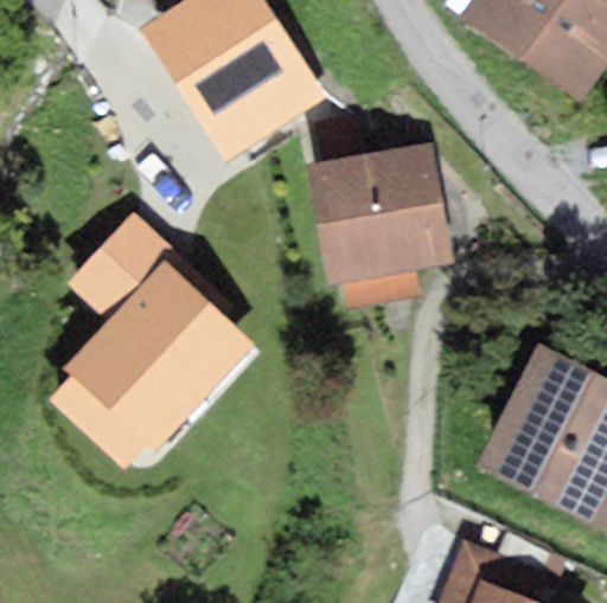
[(326,92),(264,0),(184,0),(140,30),(225,159),(326,92)]
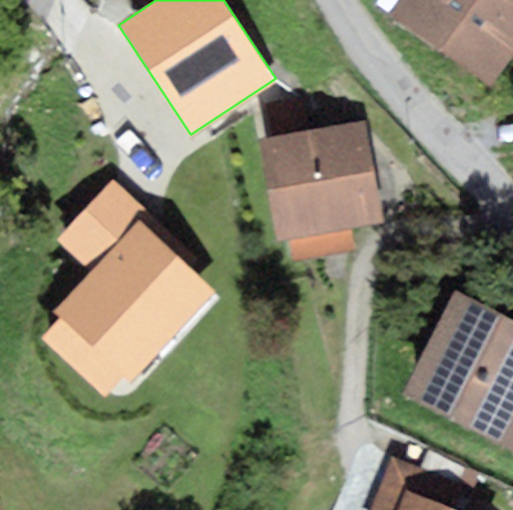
[(399,0),(388,16),(489,86),(512,50),(512,0),(399,0)]
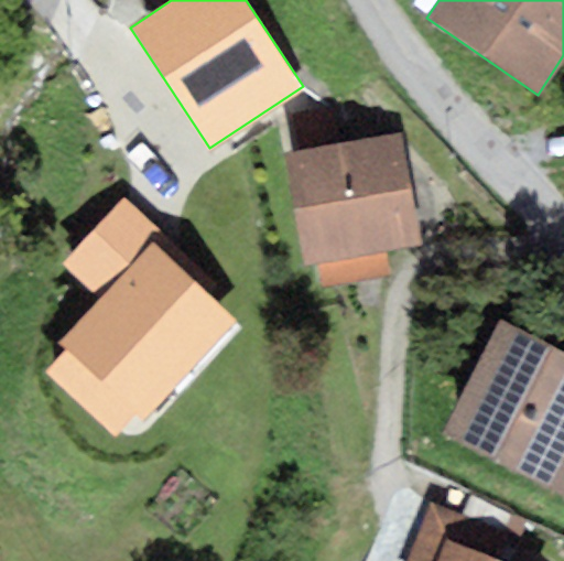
[(423,244),(402,130),(282,153),(303,266),(315,263),(389,250),(423,244)]
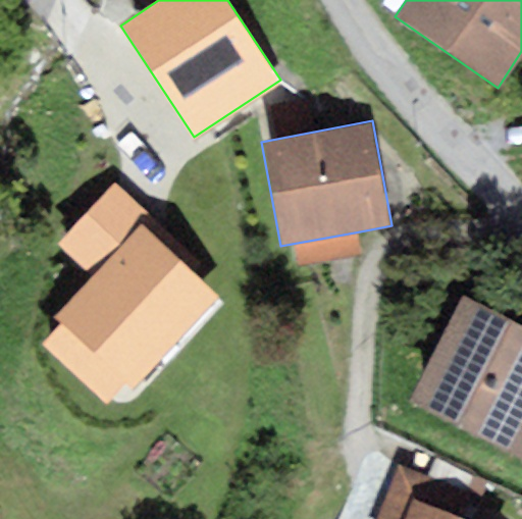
[(55,243),(92,277),(143,224),(150,216),(114,182),(55,243)]
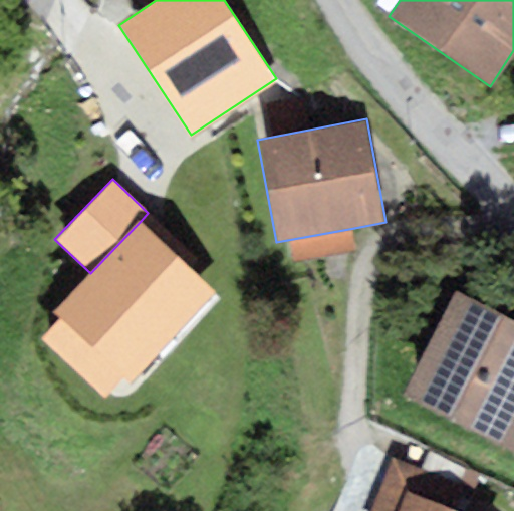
[(131,381),(216,292),(141,221),(90,273),(55,311),(62,317),(41,338),(103,398),(123,375),(131,381)]
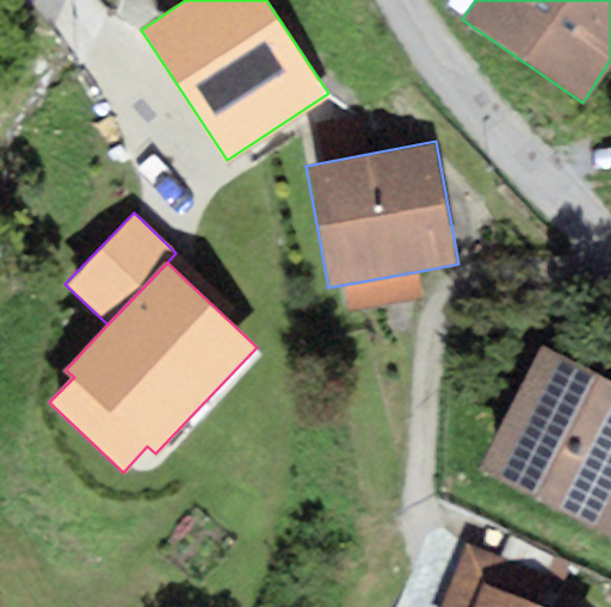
[(421,271),(341,285),(347,311),(426,296),(421,271)]
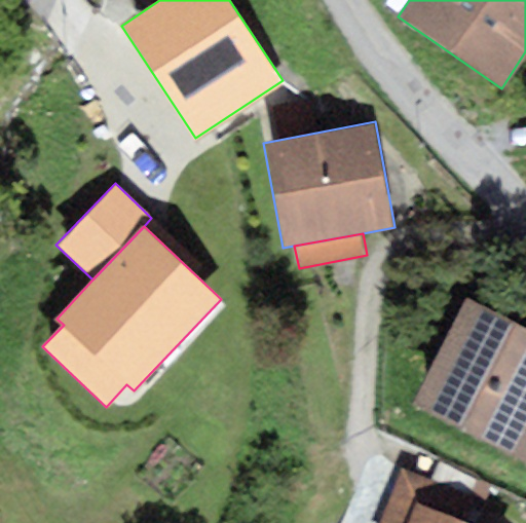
[(525,462),(525,309),(518,322),(466,296),(411,404),(525,462)]
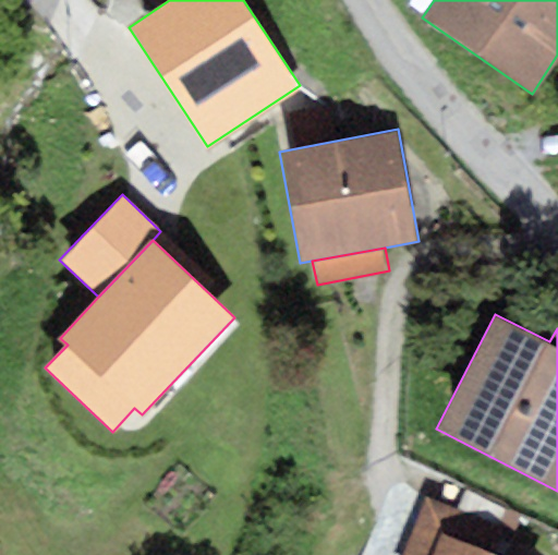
[(508,529),(425,496),(401,554),(502,554),(498,553),(508,529)]
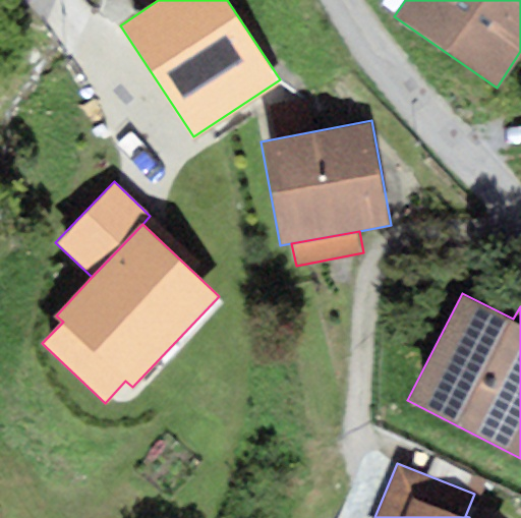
All buildings are outlined.
